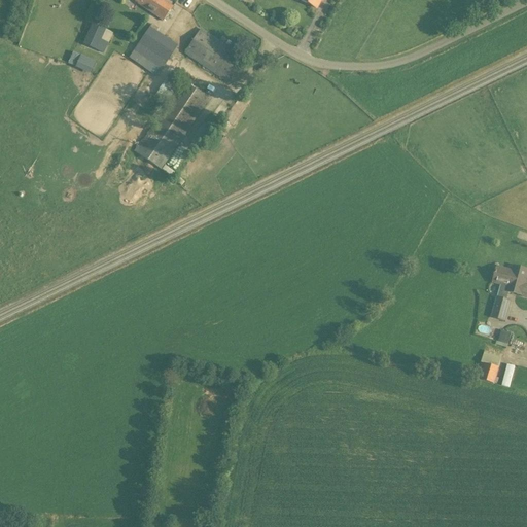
[(132,0),(164,21),(173,8),(161,0),(132,0)]
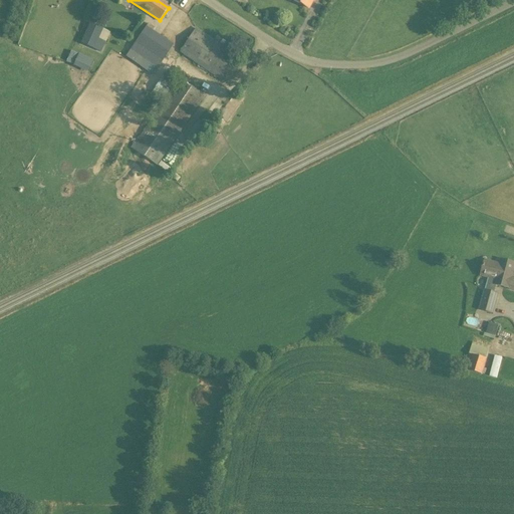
[(291,0),(308,9),(312,0),(291,0)]
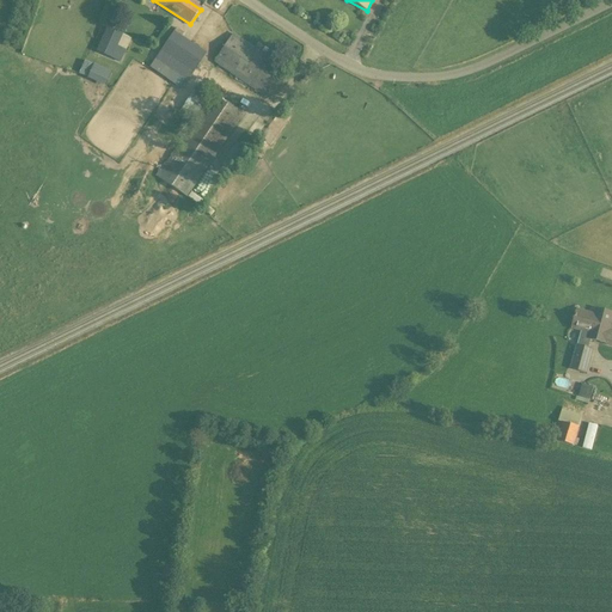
[(106,29),(97,51),(120,61),(124,50),(116,47),(121,35),(106,29)]
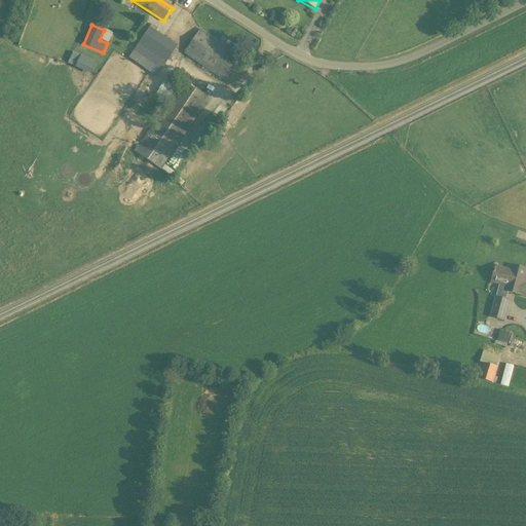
[(149,28),(132,52),(140,58),(141,57),(142,57),(137,64),(157,76),(159,72),(160,72),(177,47),(149,28)]
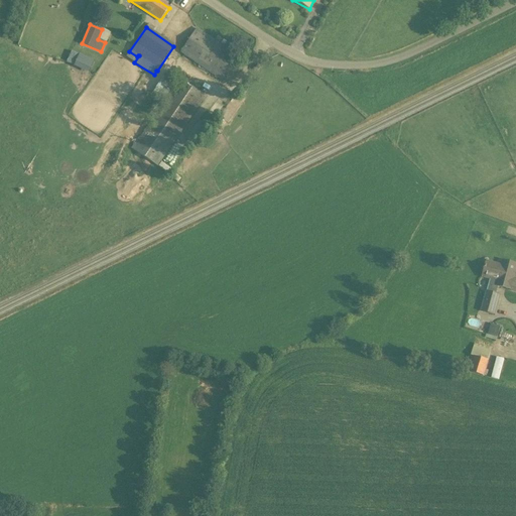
[(243,59),(198,28),(180,53),(227,85),(243,59)]
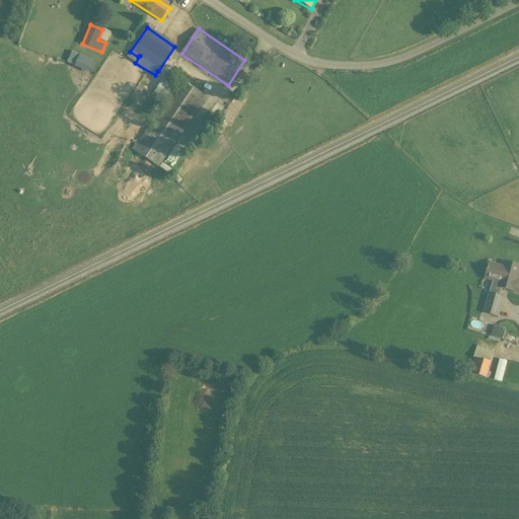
[(73,51),(68,63),(92,73),(97,61),(73,51)]
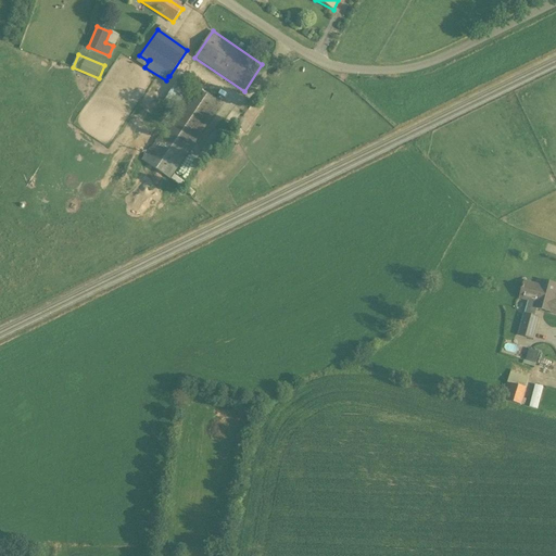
[(220,105),(192,87),(141,161),(171,180),(220,105)]
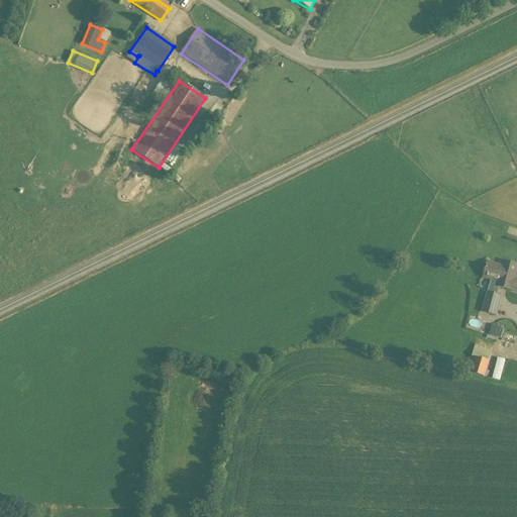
[(202,121),(192,131),(198,136),(207,127),(202,121)]
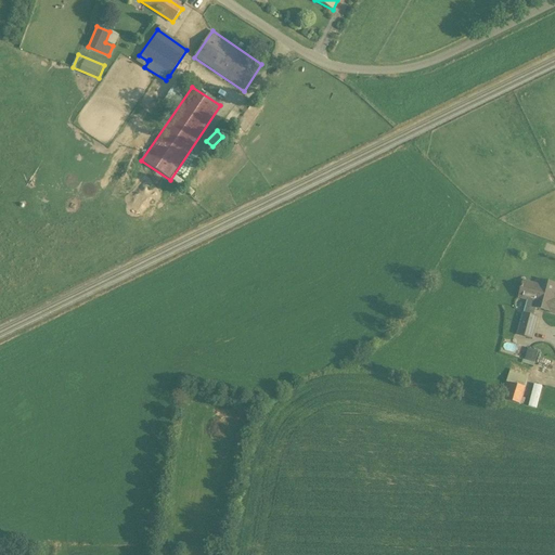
[(554,300),(553,300),(554,293),(554,284),(541,281),(539,286),(524,282),(519,298),(527,300),(517,335),(532,339),(539,318),(533,317),(536,308),(554,313),(554,300)]
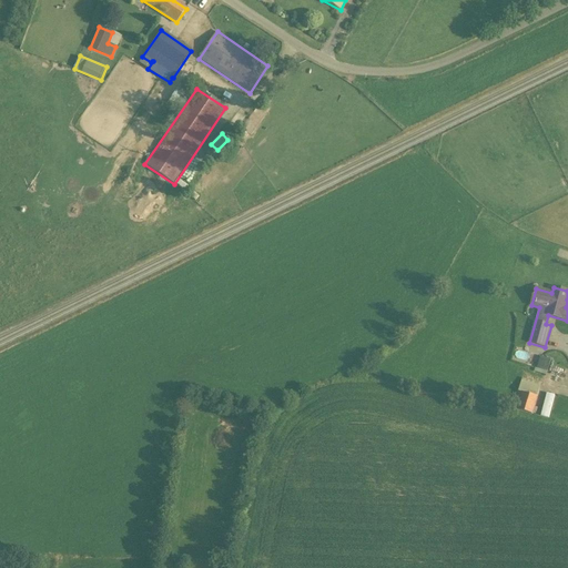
[(547,372),(550,359),(540,356),(537,368),(547,372)]
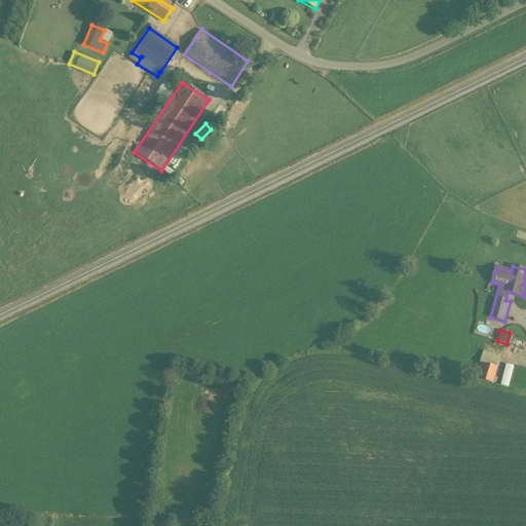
[(499,360),(483,354),(476,378),(509,388),(511,380),(495,375),(499,360)]
